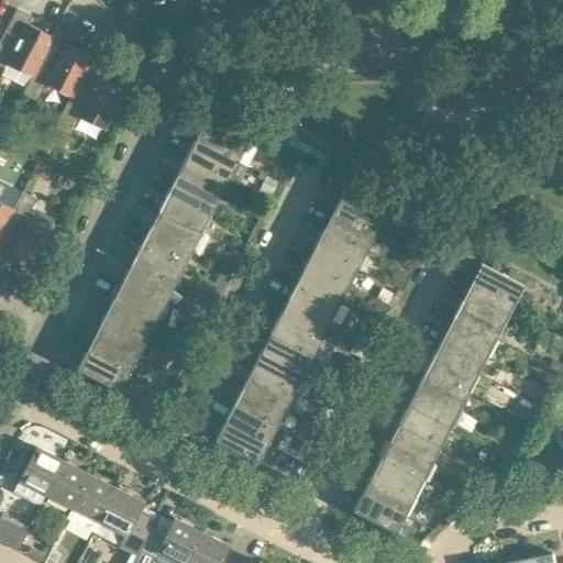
[(21,94),(22,94),(52,36),(28,23),(31,17),(17,9),(15,9),(0,39),(0,75),(6,64),(30,76),(21,94)]
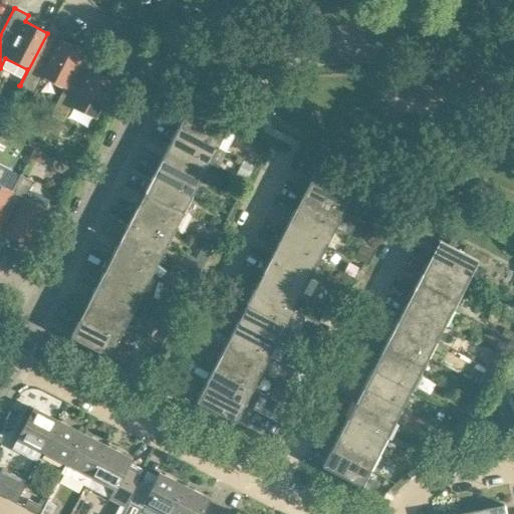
[(49,115),(82,51),(60,40),(64,33),(50,26),(47,33),(20,85),(33,92),(41,76),(63,87),(49,115)]
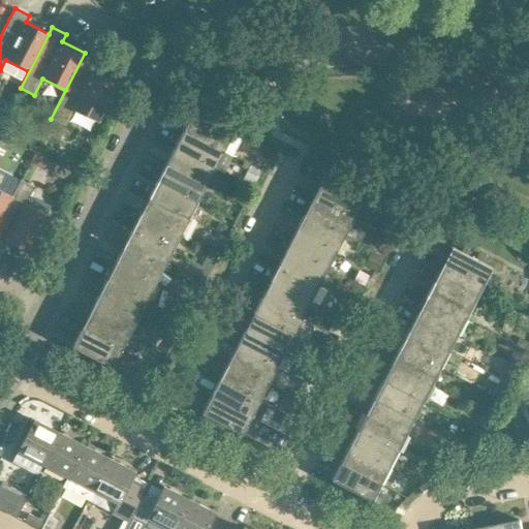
[(85,53),(51,119),(65,126),(73,110),(97,122),(118,83),(117,83),(116,84),(93,72),(96,65),(84,58),(87,52),(86,52),(86,53),(85,53)]
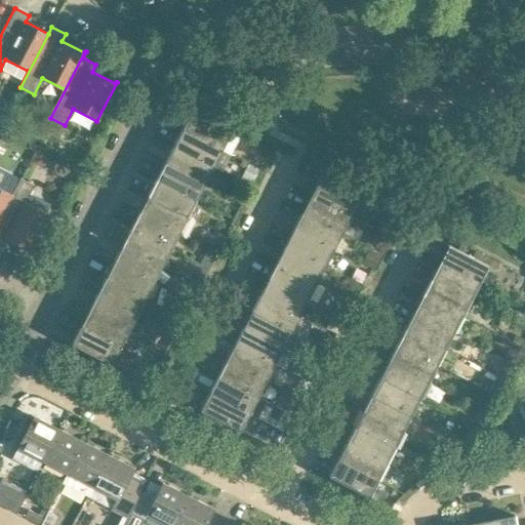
[(190,112),(180,129),(231,155),(239,138),(230,133),(190,112)]
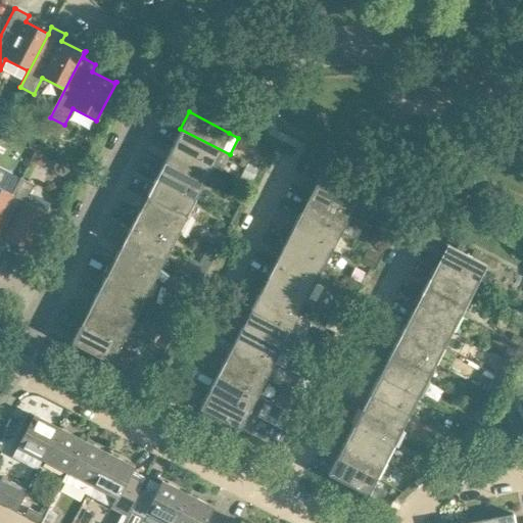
[(33,122),(27,133),(39,140),(45,129),(33,122)]
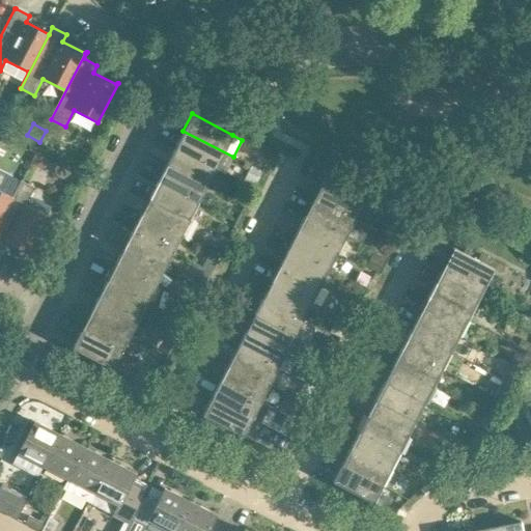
[(14,134),(1,127),(0,129),(0,140),(8,145),(14,134)]
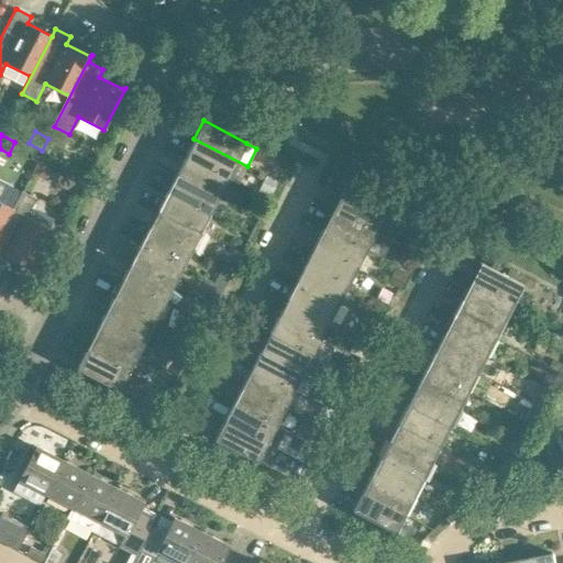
[(194,139),(185,156),(228,178),(239,184),(247,166),(194,139)]
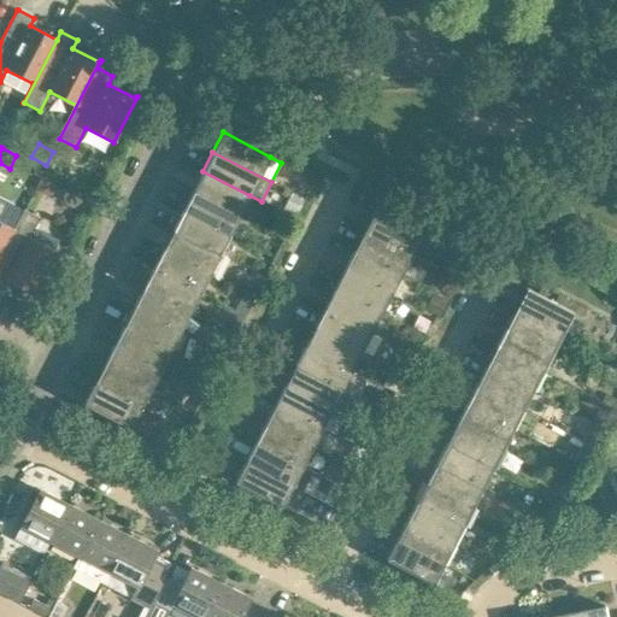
[(203,171),(193,191),(240,215),(250,195),(203,171)]
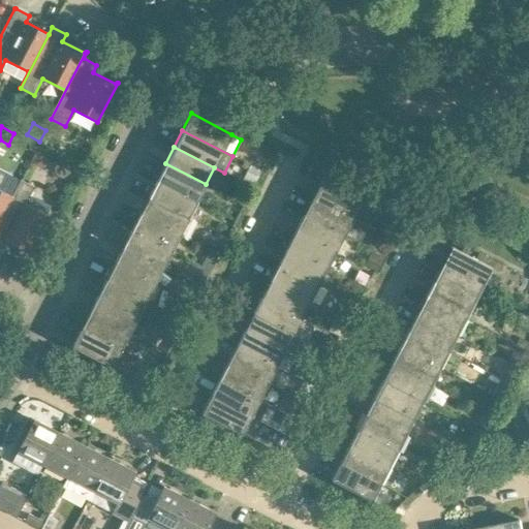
[(47,158),(34,152),(31,159),(42,165),(47,158)]
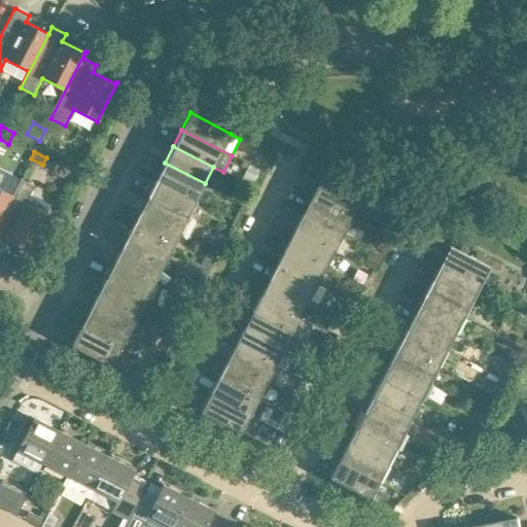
[(205,183),(165,163),(156,179),(197,200),(205,183)]
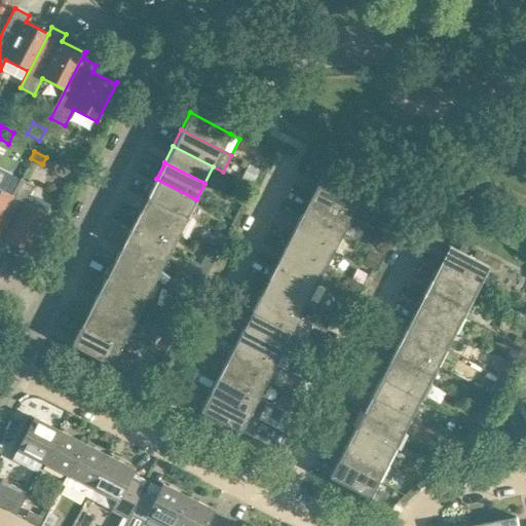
[(20,179),(0,217),(0,246),(2,247),(6,240),(29,252),(28,253),(29,253),(46,220),(49,215),(26,202),(34,186),(20,179)]
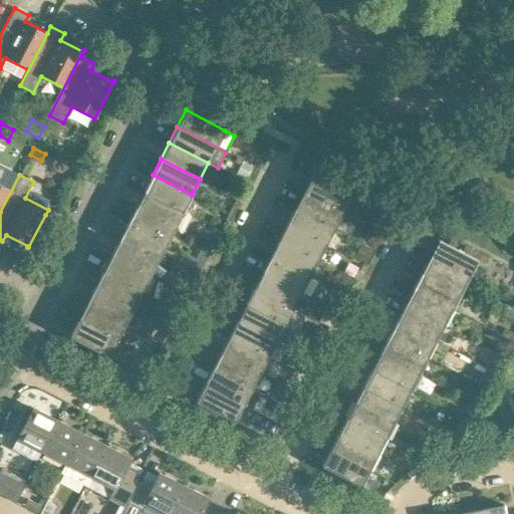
[(0,212),(19,175),(10,191),(0,185),(0,212)]
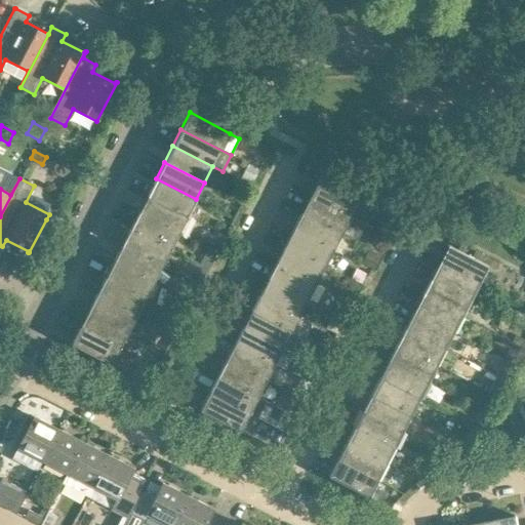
[(156,178),(147,195),(188,215),(196,199),(156,178)]
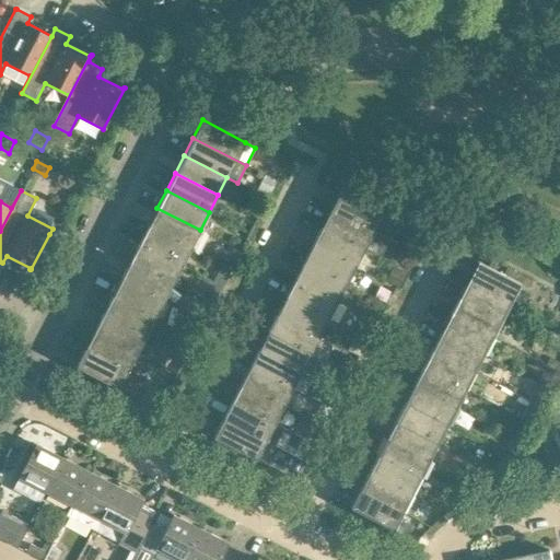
[(340,190),(330,209),(373,231),(391,240),(399,221),(383,212),(340,190)]
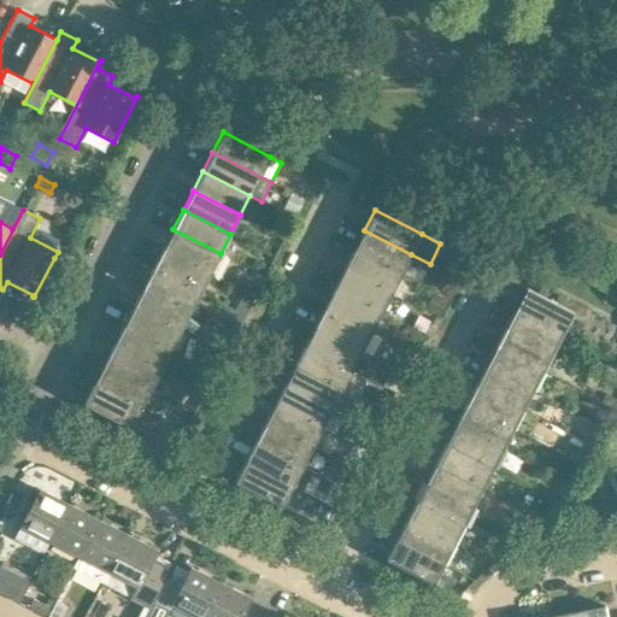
[(221,253),(172,229),(163,248),(210,272),(221,253)]
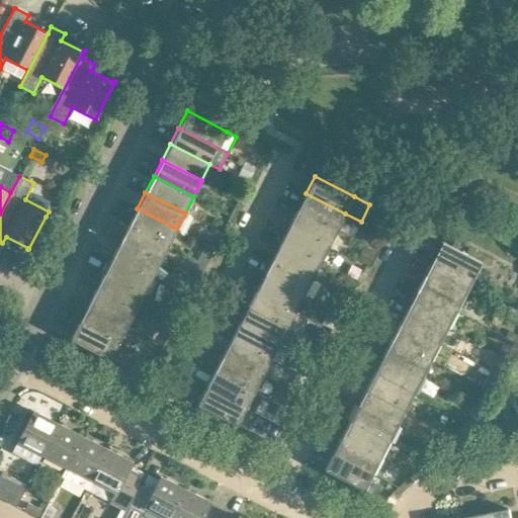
[(306,193),(297,209),(337,230),(352,238),(361,222),(345,213),(306,193)]
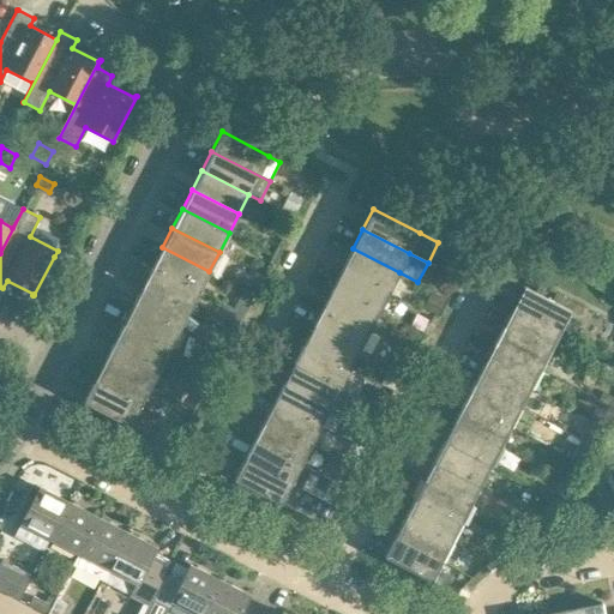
[(162,247),(152,266),(199,290),(209,271),(162,247)]
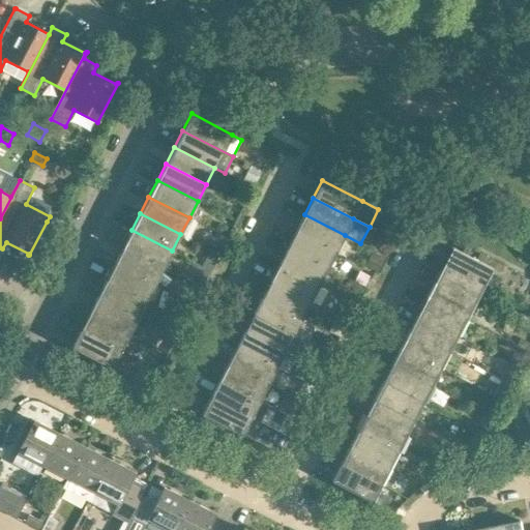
[(345,235),(304,214),(296,231),(336,252),(345,235)]
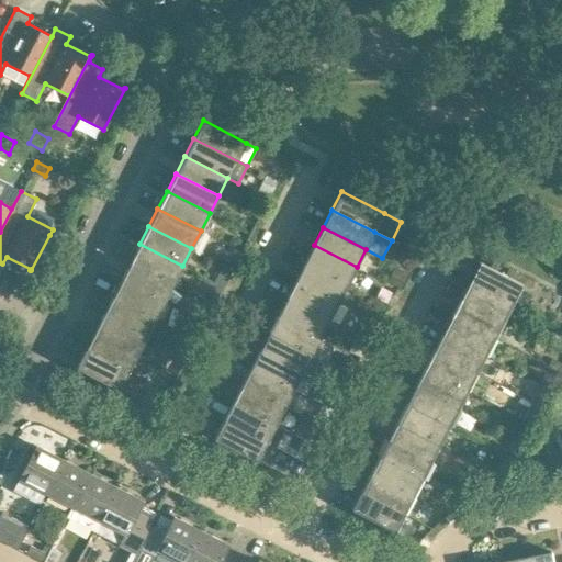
[(182,266),(139,244),(131,261),(173,283),(182,266)]
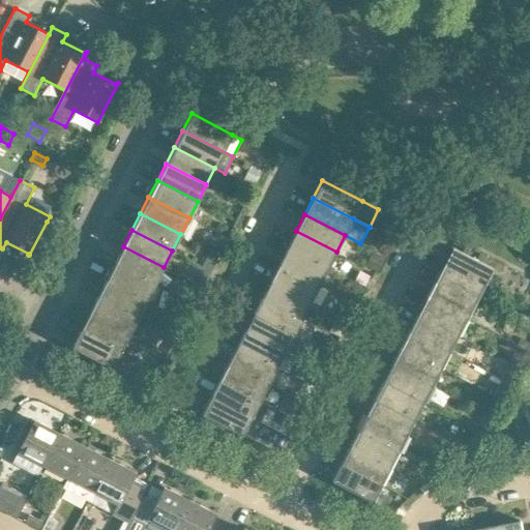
[(345,256),(336,252),(296,231),(287,247),(327,268),(336,273),(345,256)]
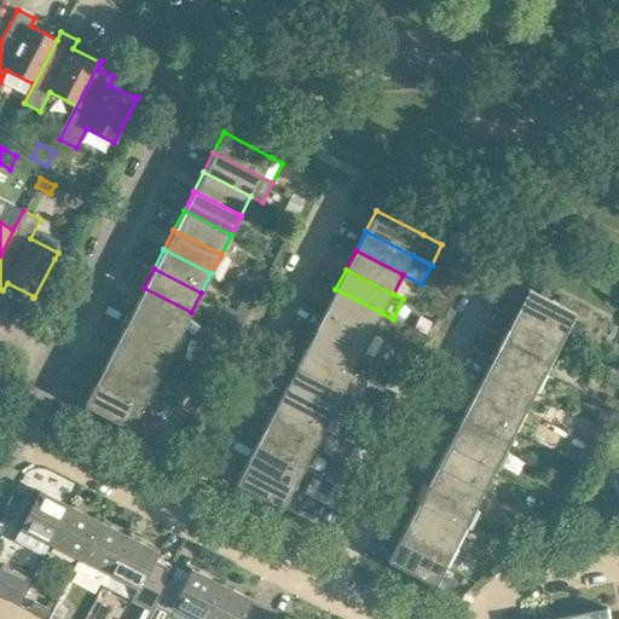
[(144,288),(133,307),(181,331),(191,312),(144,288)]
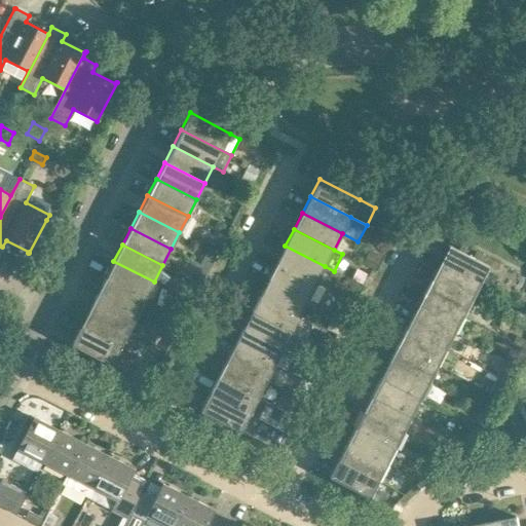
[(325,266),(285,246),(276,262),(316,283),(325,266)]
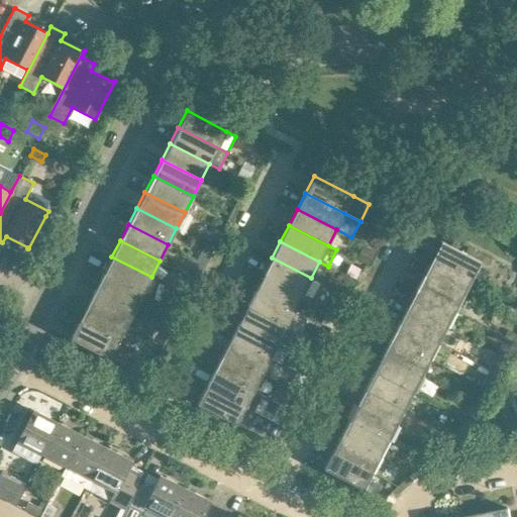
[(432,257),(472,279),(481,262),(440,241),(432,257)]
